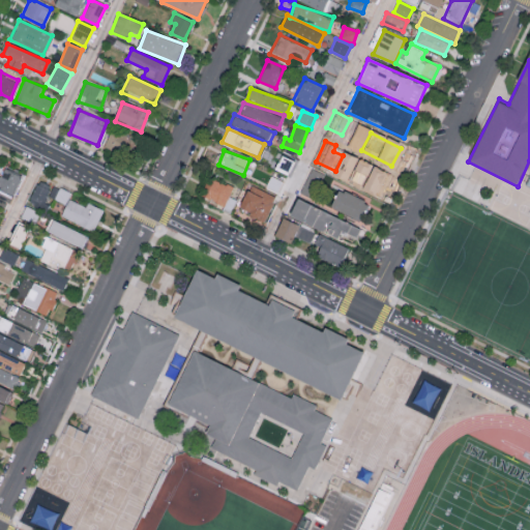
[(288,175),(294,162),(281,156),(275,169),(288,175)]
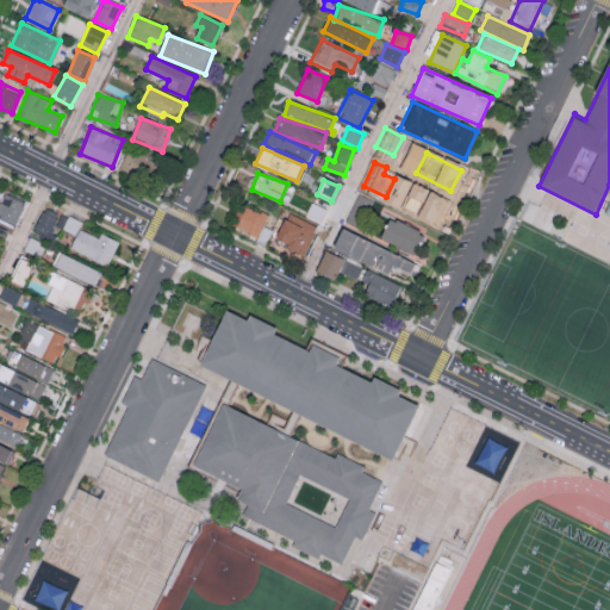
[(311,195),(286,187),(281,204),(305,212),(311,195)]
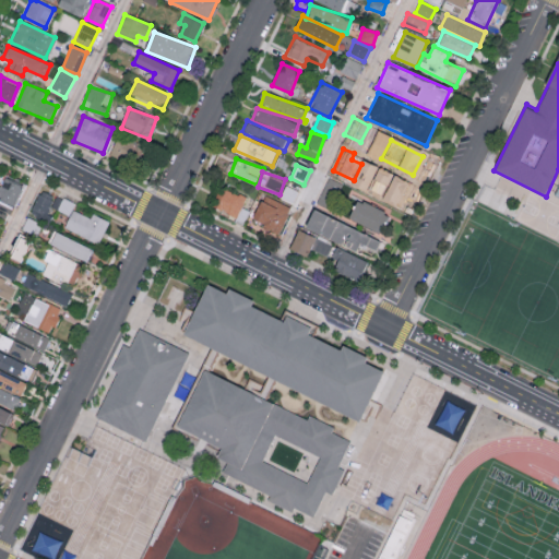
[(399,200),(406,181),(384,171),(380,181),(371,178),(365,192),(389,202),(390,197),(399,200)]
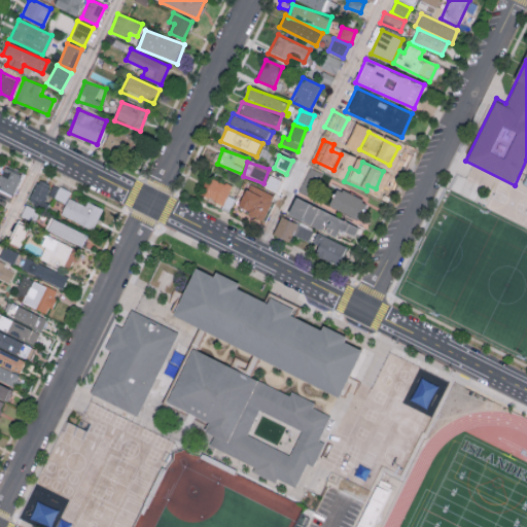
[(23,172),(3,164),(0,170),(0,188),(13,195),(23,172)]
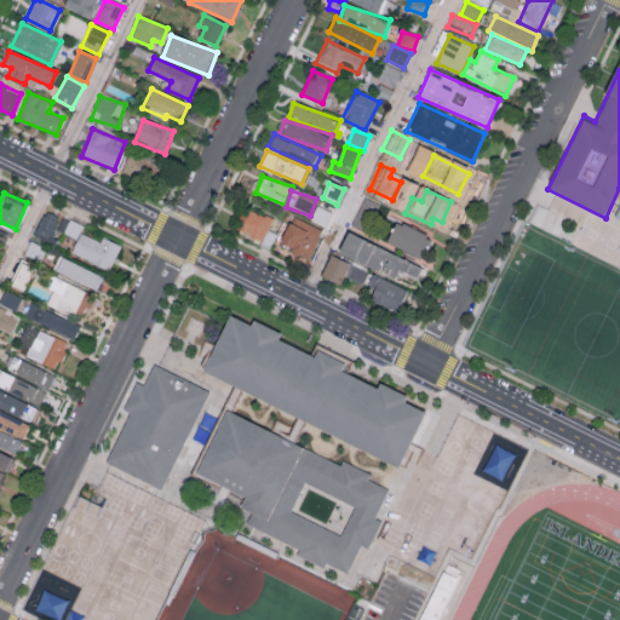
[(310,219),(326,225),(332,212),(316,206),(310,219)]
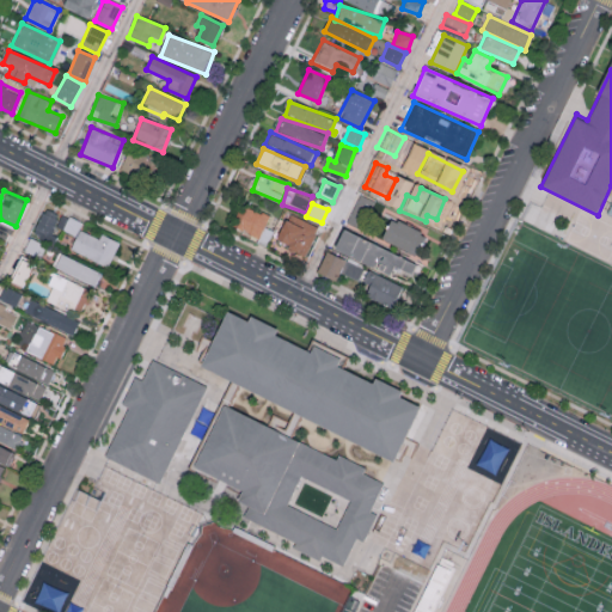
[(232,227),(259,237),(268,215),(240,204),(232,227)]
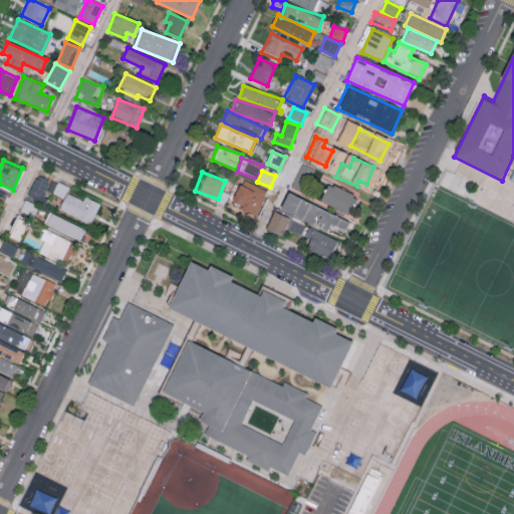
[(295,176),(291,188),(298,190),(304,174),(300,172),(298,177),(295,176)]
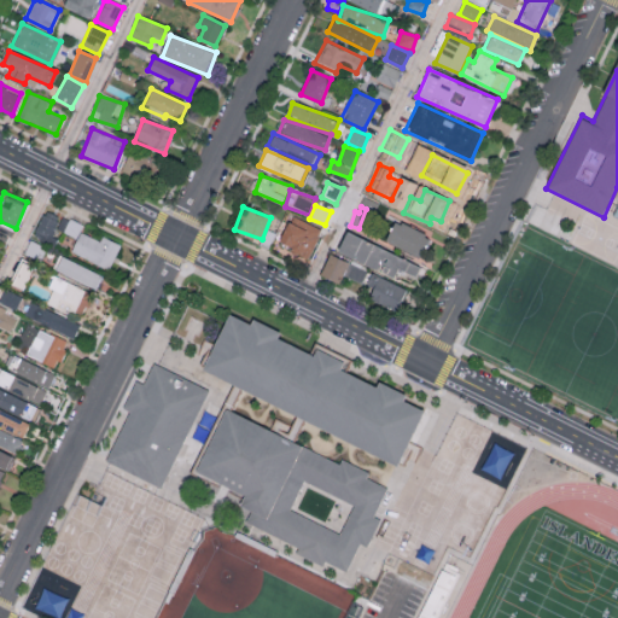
[(60,217),(45,210),(31,235),(53,246),(59,235),(53,233),(60,217)]
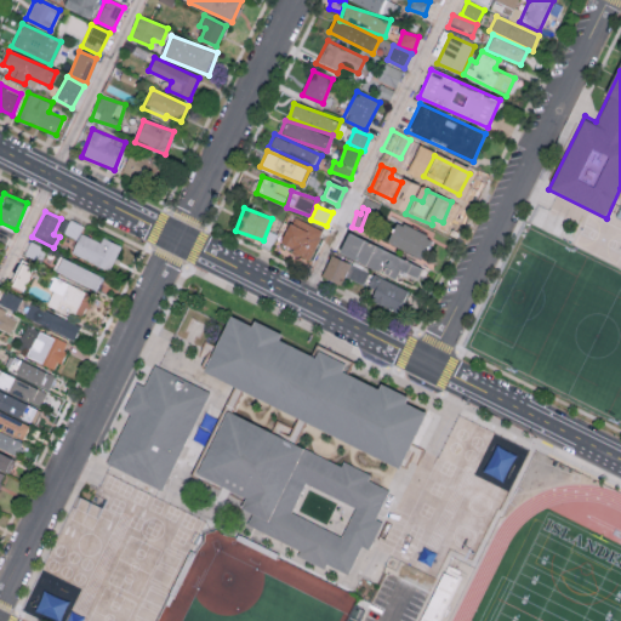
[(308,265),(324,231),(294,216),(278,249),(308,265)]
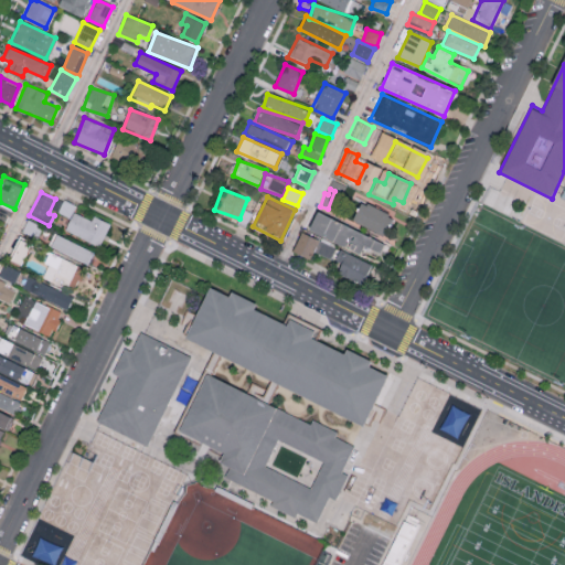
[(76,204),(57,198),(53,210),(72,216),(76,204)]
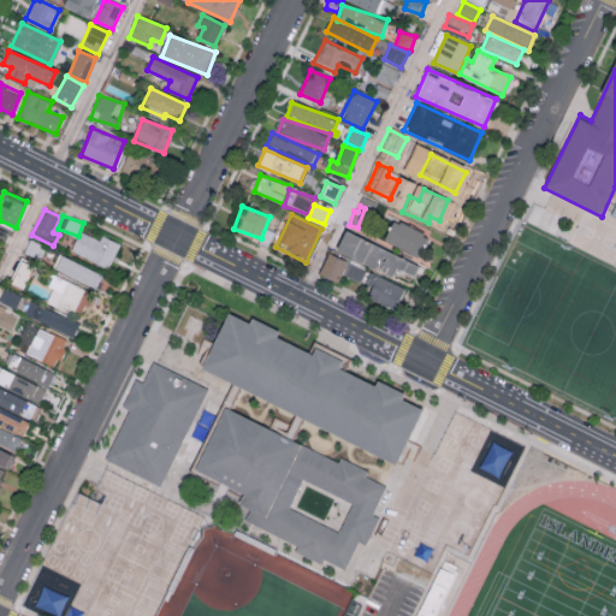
[(383,241),(418,258),(427,235),(394,219),(383,241)]
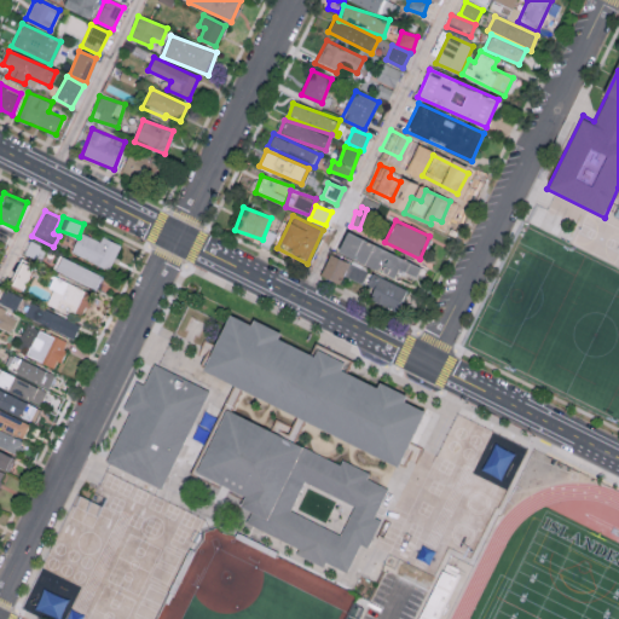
[(277,232),(267,229),(261,243),(271,247),(277,232)]
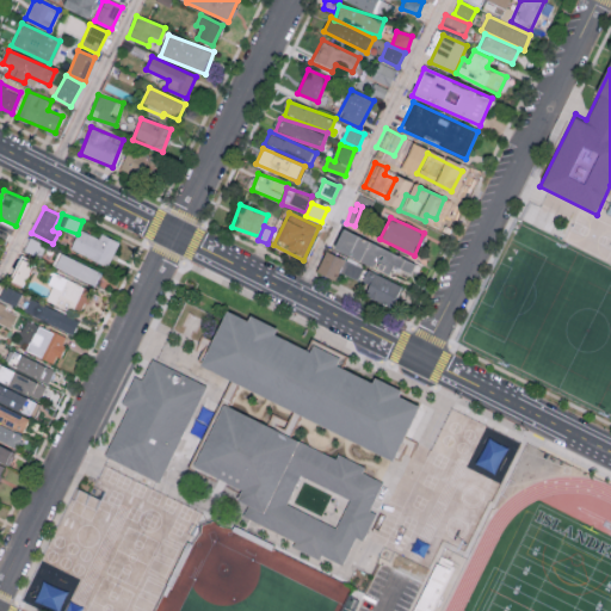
[(107,266),(119,242),(100,234),(98,239),(79,229),(71,250),(107,266)]
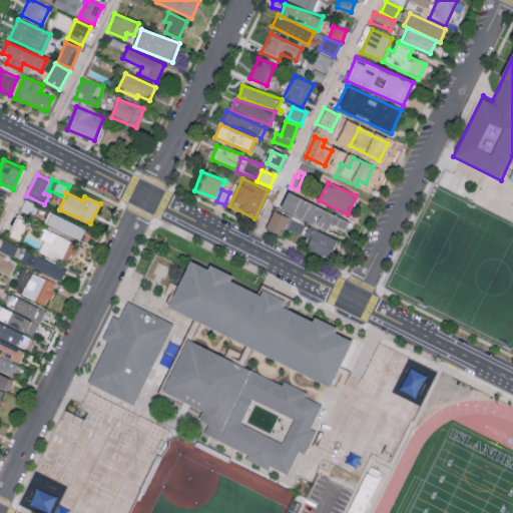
[(279,210),(326,230),(330,222),(345,229),(349,220),(287,192),(279,210)]
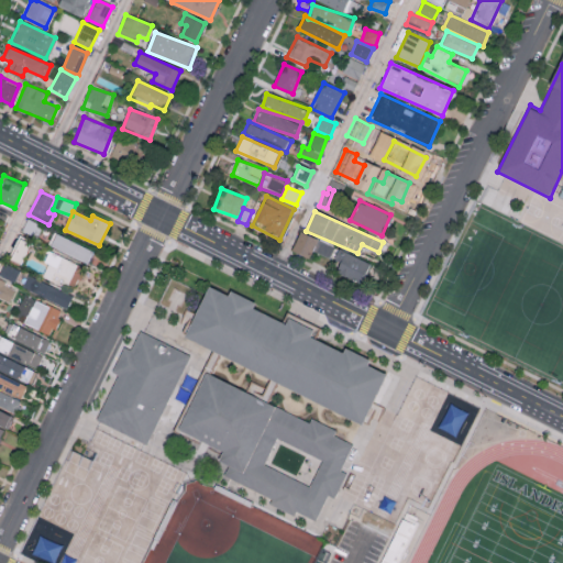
[(317,240),(299,232),(290,252),(309,260),(317,240)]
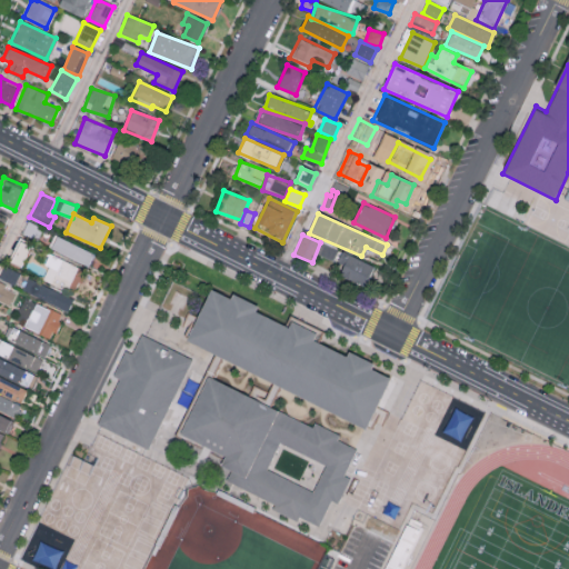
[(50,251),(89,265),(95,251),(56,238),(50,251)]
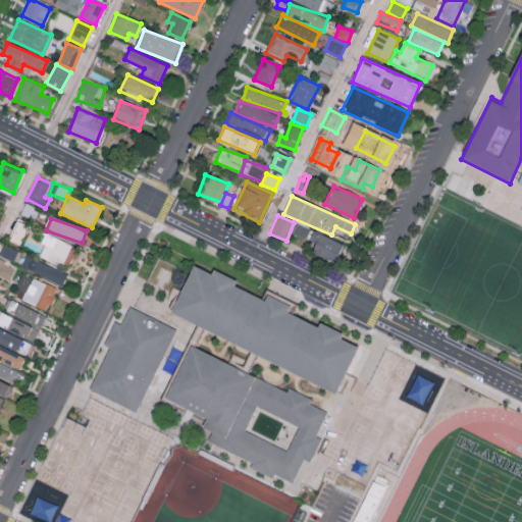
[(314,245),(311,252),(333,263),(343,245),(313,230),(308,242),(314,245)]
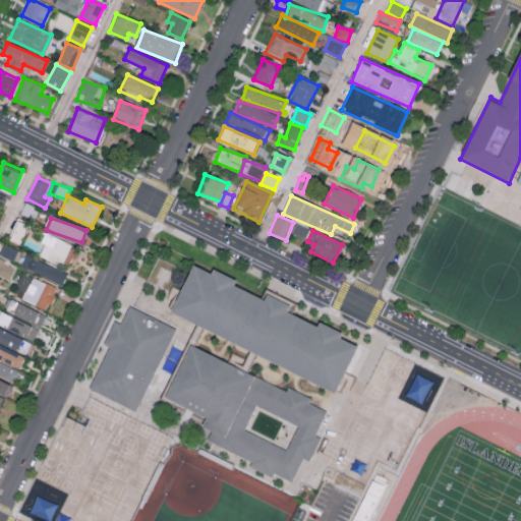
[(45,243),(40,254),(69,267),(77,245),(45,232),(41,241),(45,243)]
